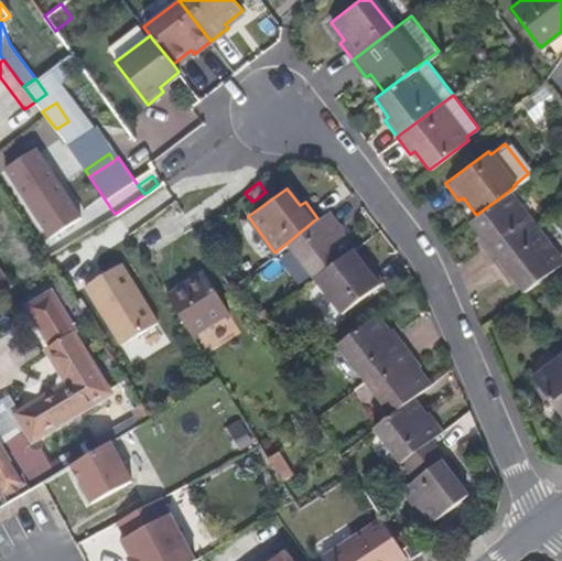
[(535,226),(508,192),(476,215),(468,222),(483,239),(478,243),(492,259),(535,226)]
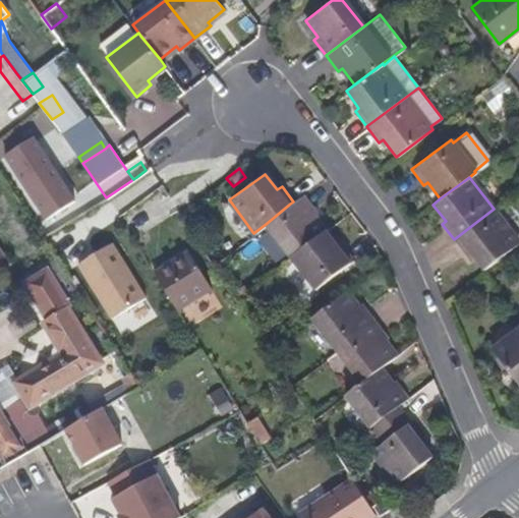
[(290,255),(325,229),(311,213),(315,210),(303,193),(293,202),(290,204),(266,224),(290,255)]
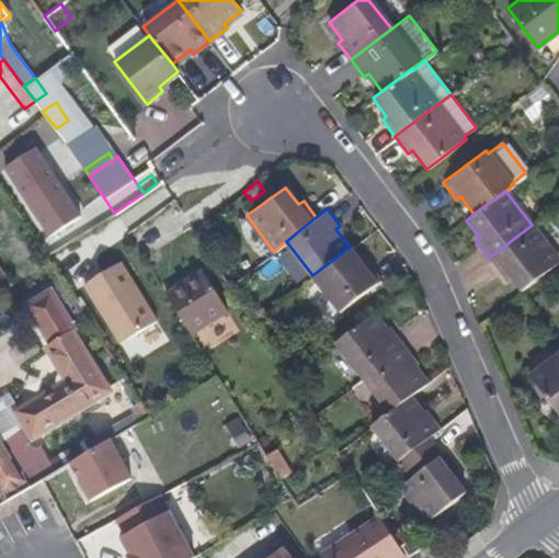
[(558,260),(532,225),(489,258),(501,275),(505,272),(520,289),(558,260)]
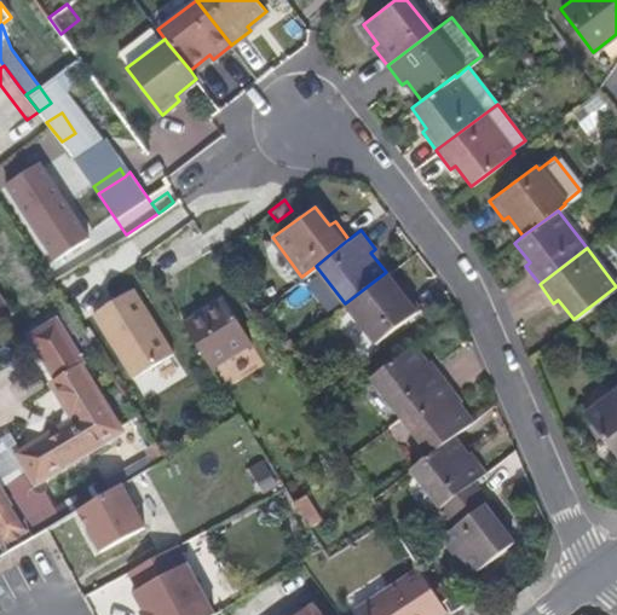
[(375,343),(419,311),(421,307),(408,289),(402,293),(386,272),(345,303),(375,343)]
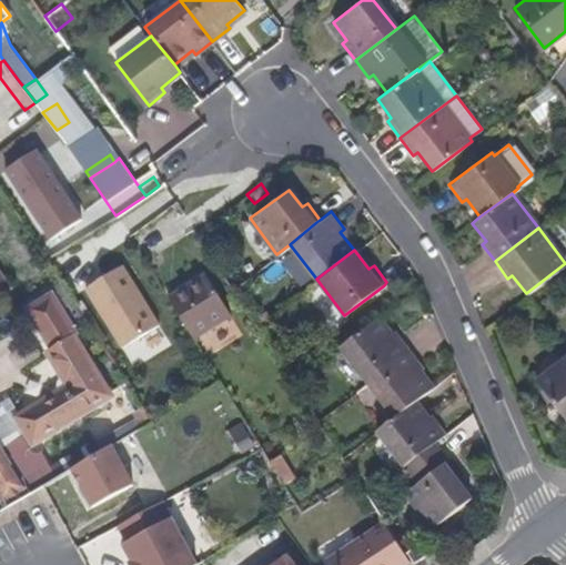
[(121,264),(84,286),(121,346),(159,324),(121,264)]
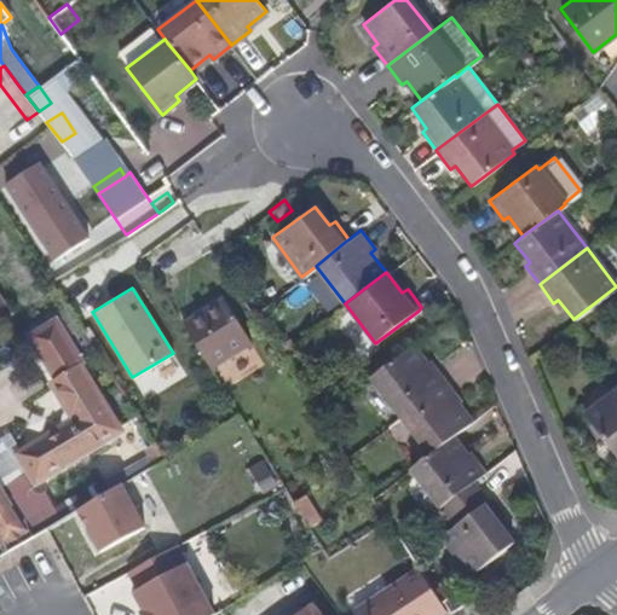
[(0,318),(12,309),(0,293),(0,318)]
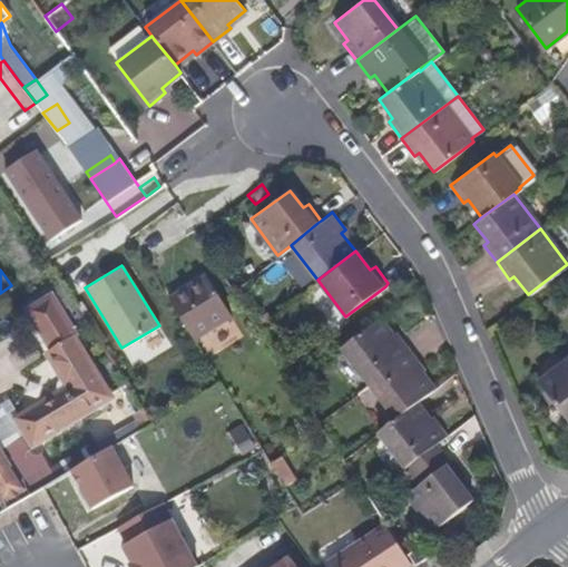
[(231,315),(205,274),(168,296),(194,338),(231,315)]
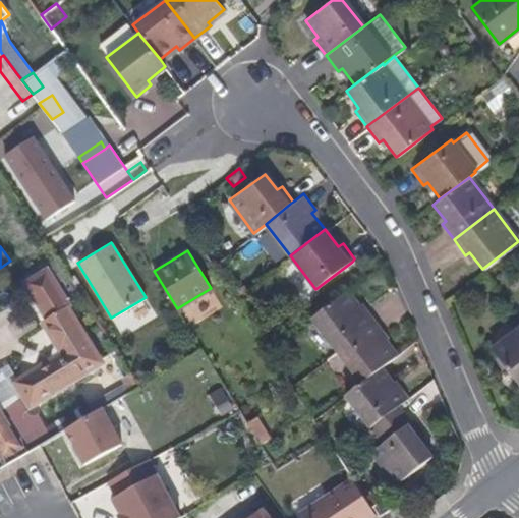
[(104,361),(47,268),(23,281),(46,318),(43,320),(61,350),(11,381),(27,408),(104,361)]
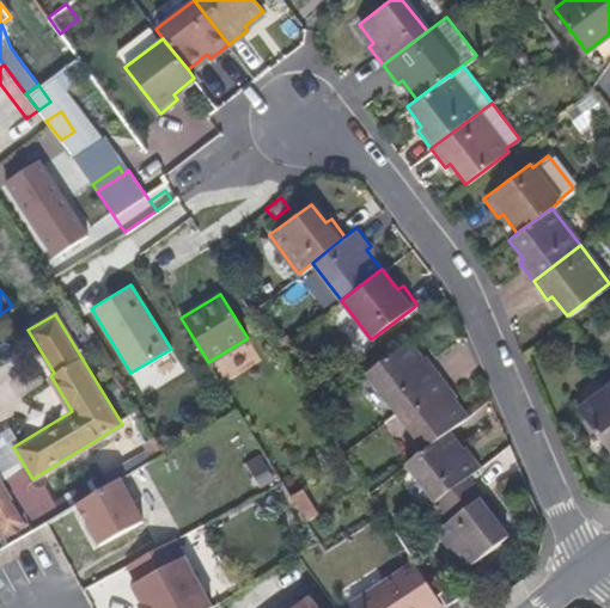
[(394,411),(440,374),(426,356),(422,360),(407,341),(372,368),(365,374),(394,411)]
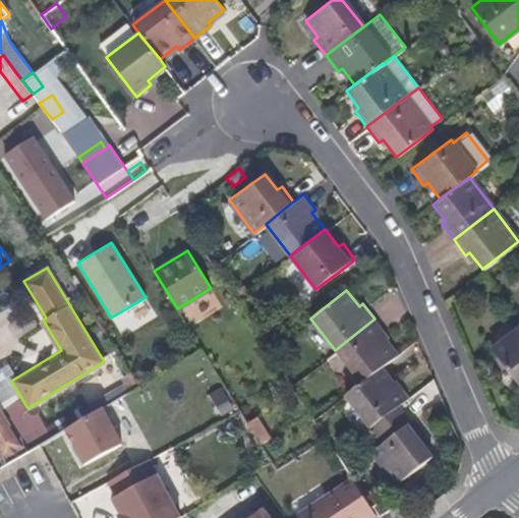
[(396,354),(383,338),(387,335),(375,319),(335,350),(359,382),(343,395),(344,395),(379,367),(396,354)]
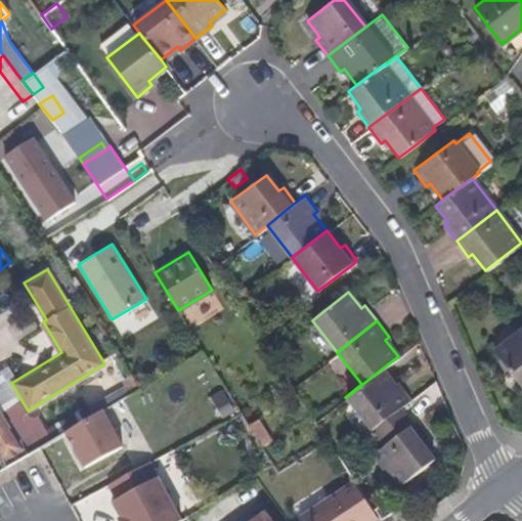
[(521,329),(494,350),(521,386),(521,329)]
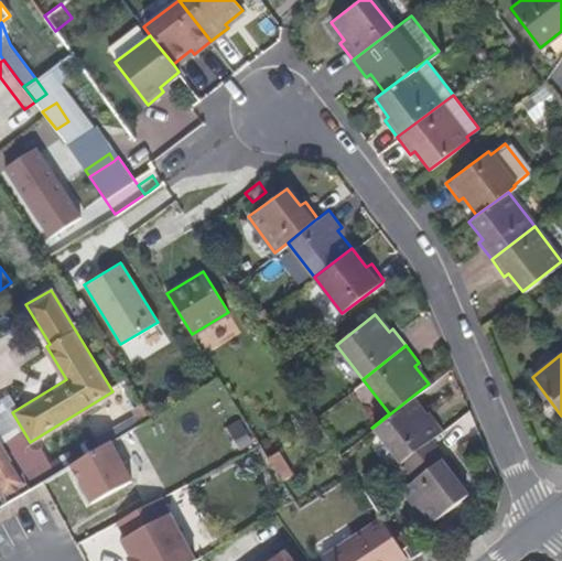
[(431,438),(442,430),(428,411),(422,414),(410,398),(373,428),(399,463),(431,438)]
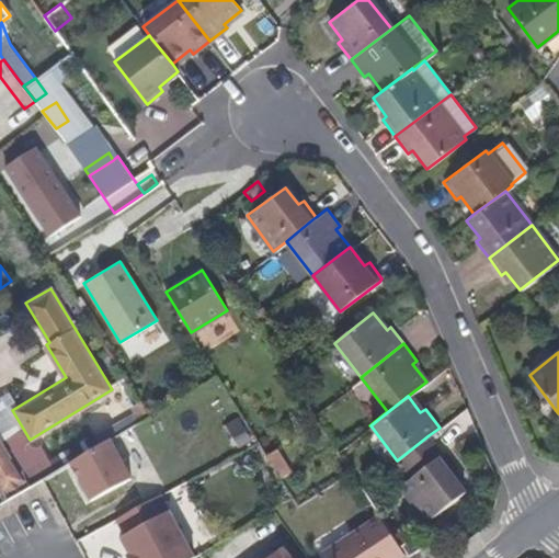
[(48,457),(40,444),(31,447),(20,429),(18,426),(1,436),(29,484),(77,457),(69,445),(48,457)]
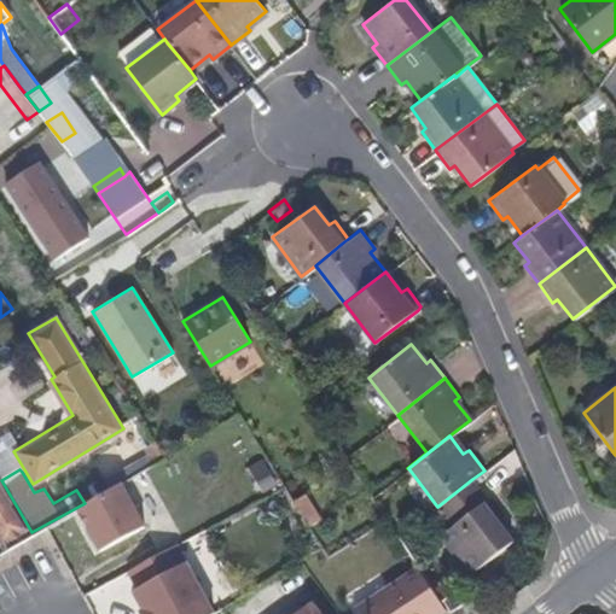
[(1,480),(0,479),(0,541),(5,549),(10,545),(32,532),(1,480)]
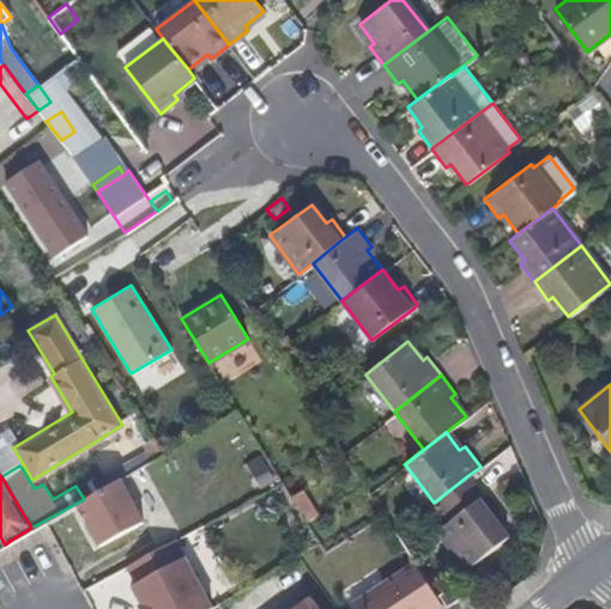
[(503,519),(469,475),(434,503),(448,521),(436,530),(466,568),(508,536),(498,523),(503,519)]
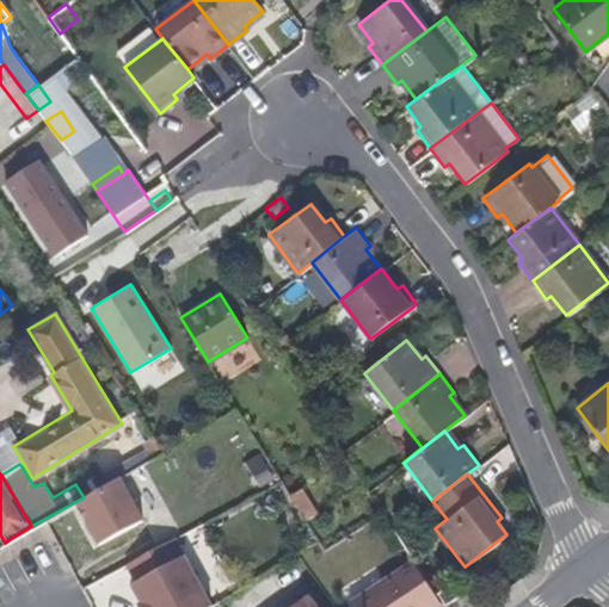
[(98,543),(141,520),(120,481),(77,503),(98,543)]
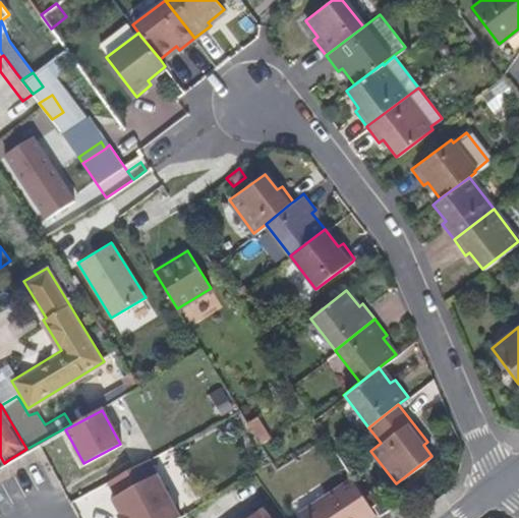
[(269,437),(255,416),(246,421),(258,443),(269,437)]
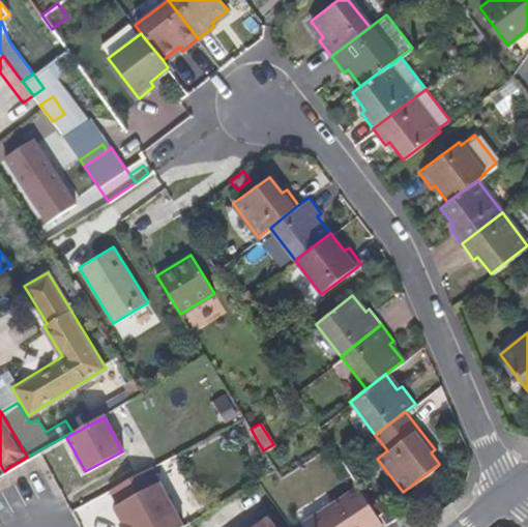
[(178,526),(182,525),(151,466),(109,488),(117,503),(113,505),(122,522),(119,523),(121,526),(178,526)]
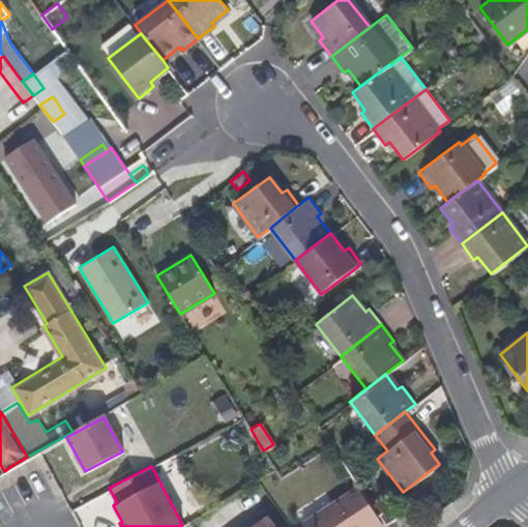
[(309,526),(375,526),(382,522),(364,495),(358,486),(304,520),(309,526)]
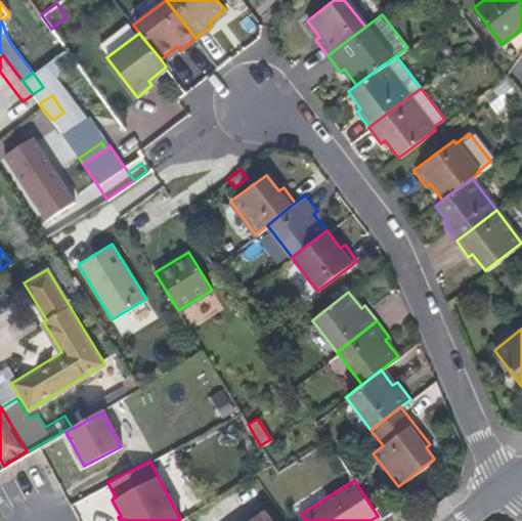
[(380,519),(395,509),(389,498),(374,509),(380,519)]
